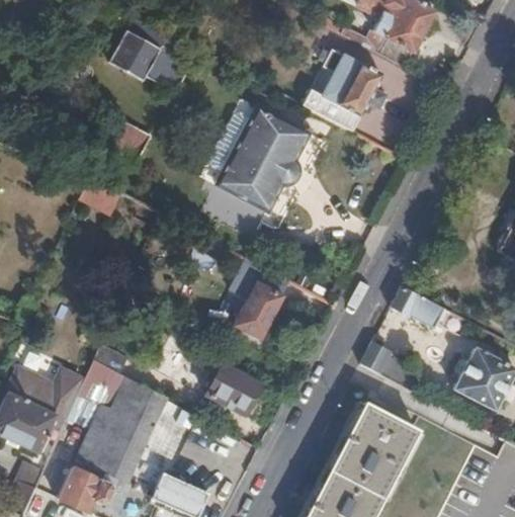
[(75,11),(80,0),(53,0),(52,2),(75,11)]
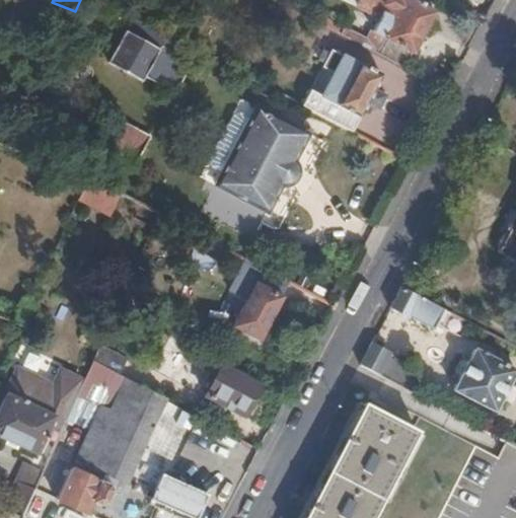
[(376,51),(407,67),(414,51),(417,52),(437,10),(418,0),(382,0),(376,13),(382,17),(375,30),(384,34),(376,51)]
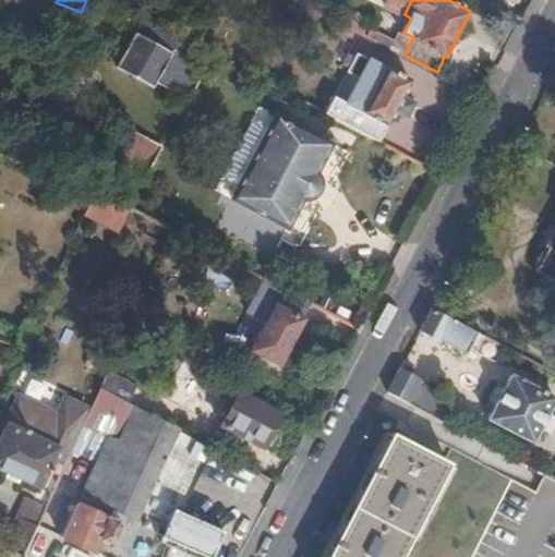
[(171,31),(182,35),(188,23),(177,17),(171,31)]
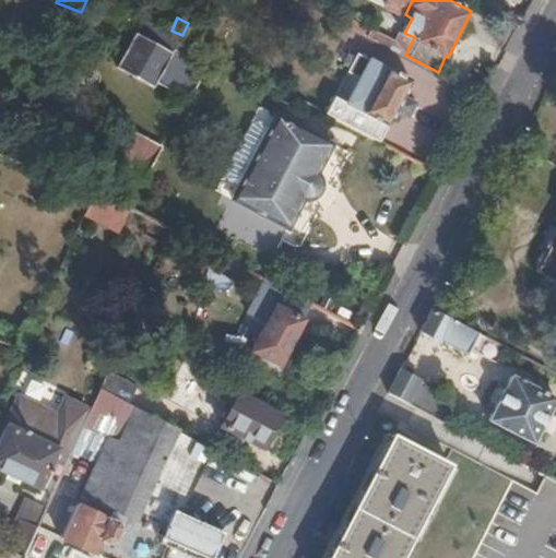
[(368,35),(395,49),(399,42),(373,27),(368,35)]
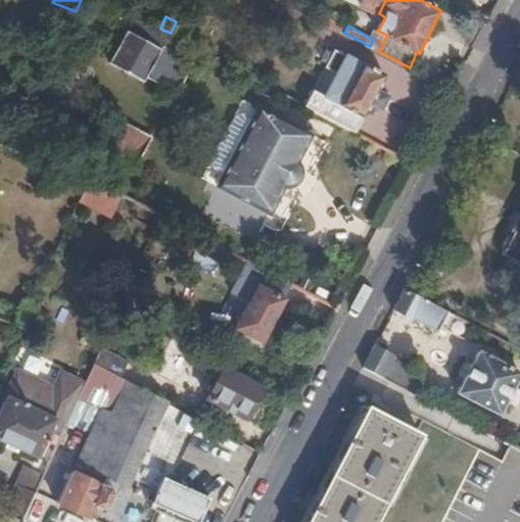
[(195,61),(185,55),(191,44),(171,34),(148,75),(178,92),(195,61)]
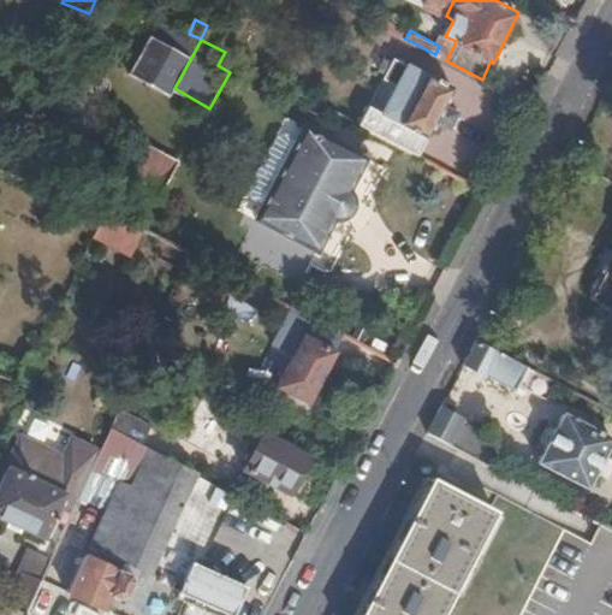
[(361,124),(420,155),(437,123),(451,129),(461,112),(446,105),(456,88),(409,64),(408,65),(396,59),(385,78),(397,86),(382,113),(370,107),(361,124)]
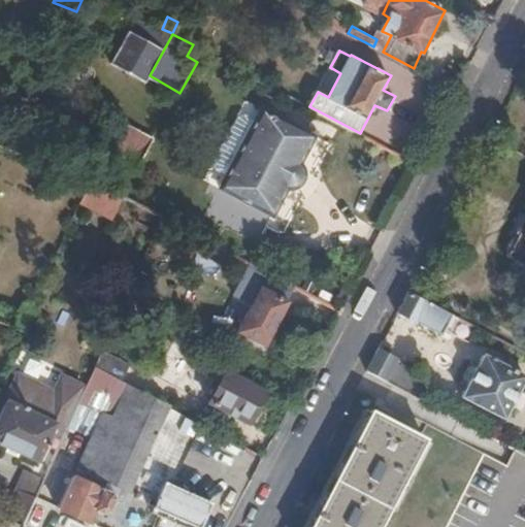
[(340,73),(330,67),(318,92),(328,97),(340,73)]
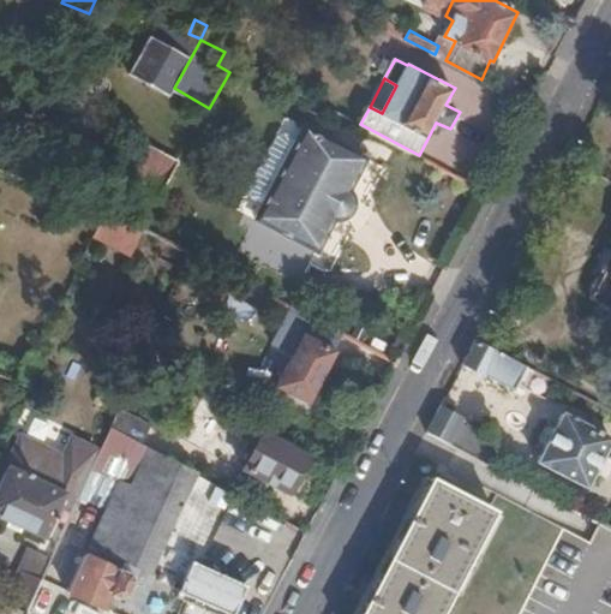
[(245,219),(258,226),(305,133),(292,126),(288,125),(285,126),(241,210),(241,215),(245,219)]
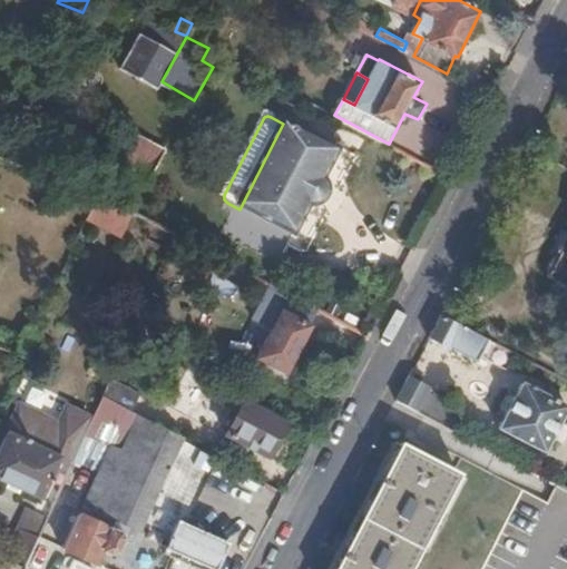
[(240,209),(296,238),(341,153),(283,124),(240,209)]
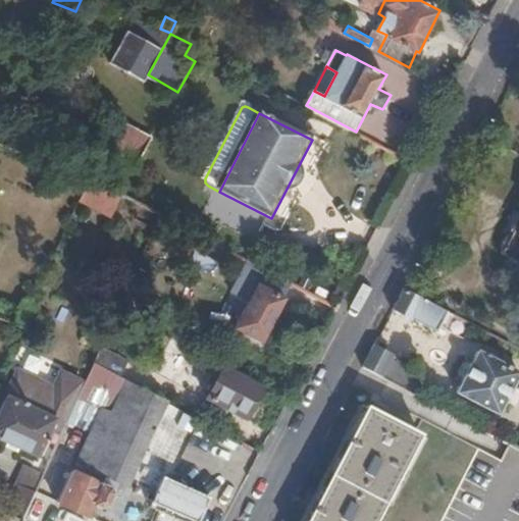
[(138,164),(153,134),(119,116),(104,147),(138,164)]
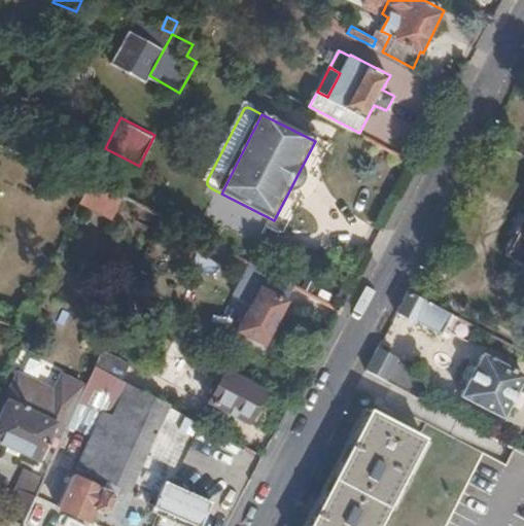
[(315,141),(274,220),(285,226),(287,225),(324,158),(326,151),(326,148),(322,145),(315,141)]
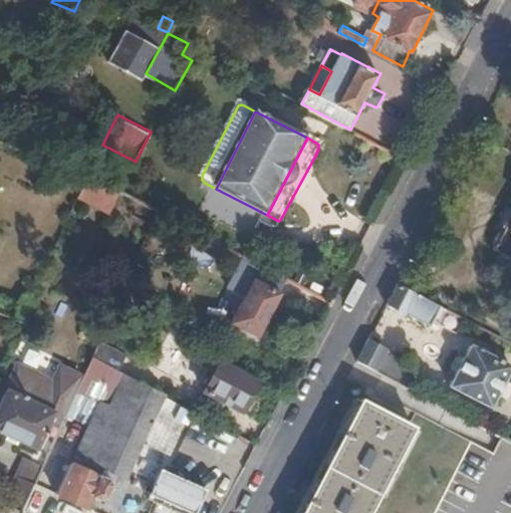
[(90,175),(83,191),(96,197),(106,199),(112,194),(115,188),(90,175)]
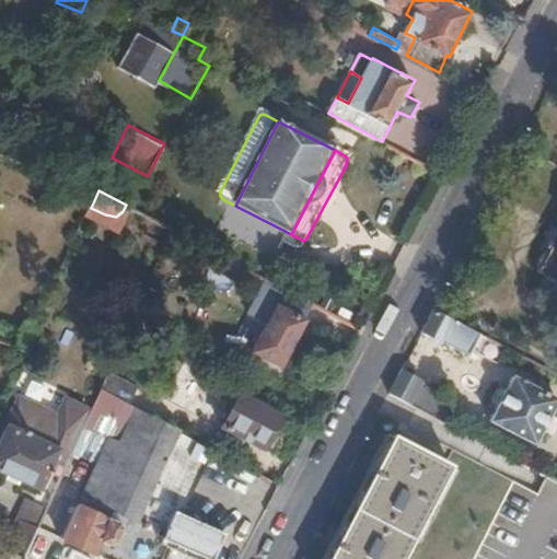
[(169,248),(178,254),(186,236),(176,230),(169,248)]
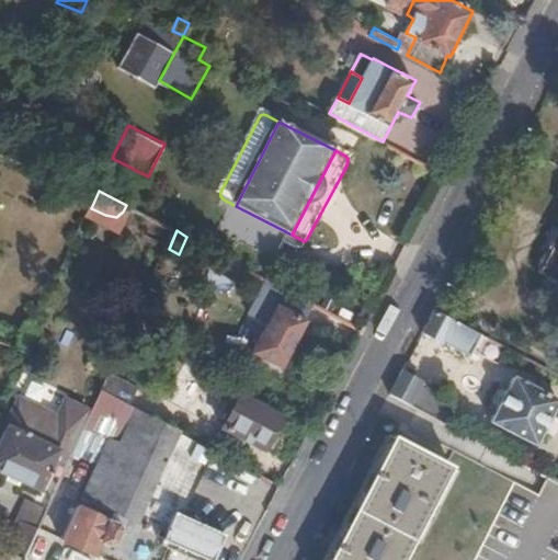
[(557,249),(555,248),(553,250),(549,251),(546,255),(544,258),(543,261),(542,266),(542,272),(557,280),(557,249)]
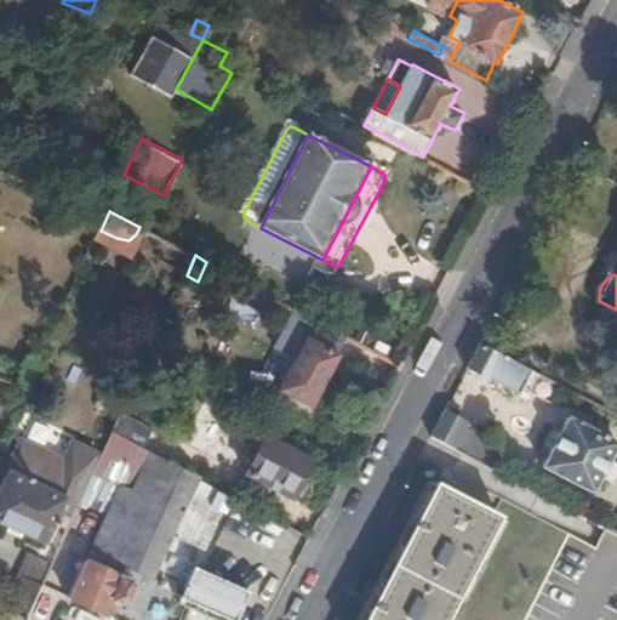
[(163,326),(175,331),(198,282),(187,276),(163,326)]
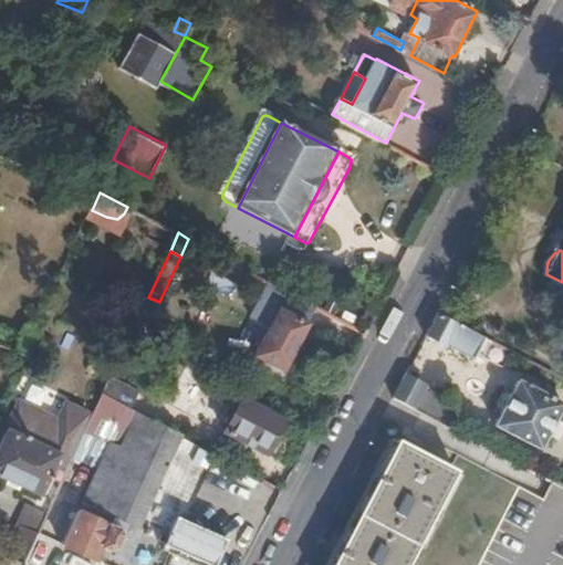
[(285,369),(319,306),(290,292),(258,354),(285,369)]
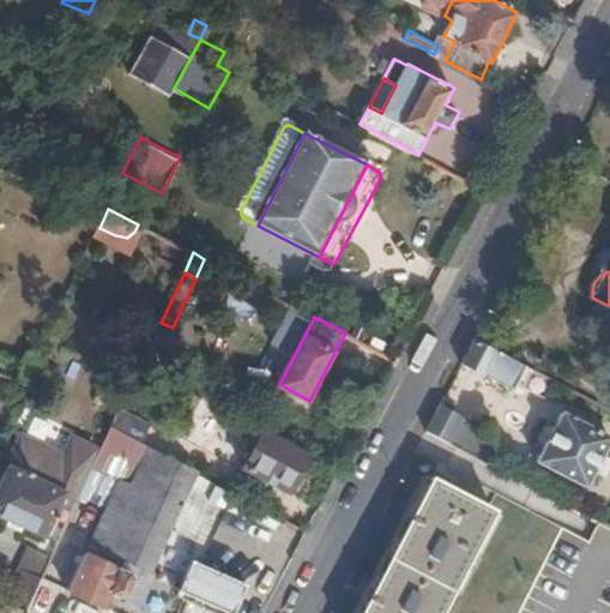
[(153,340),(164,346),(173,328),(161,323),(153,340)]
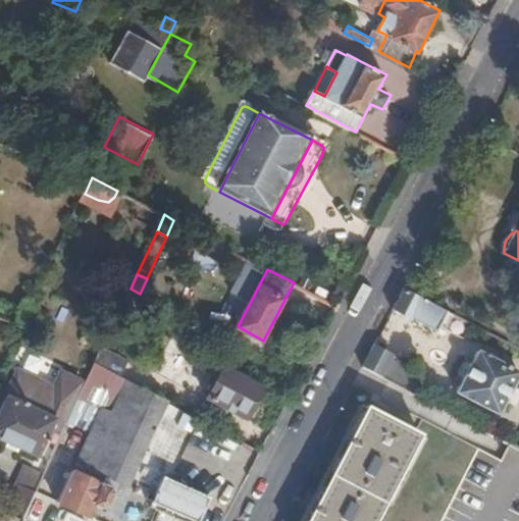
[(455,314),(407,289),(396,310),(414,320),(415,318),(438,330),(442,326),(448,329),(455,314)]
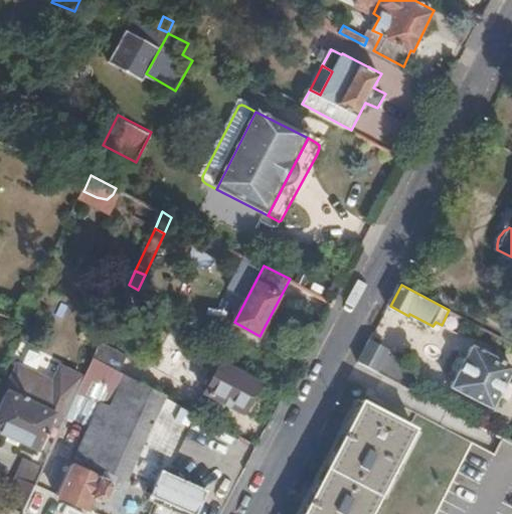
[(371,341),(361,361),(417,391),(422,381),(385,348),(371,341)]
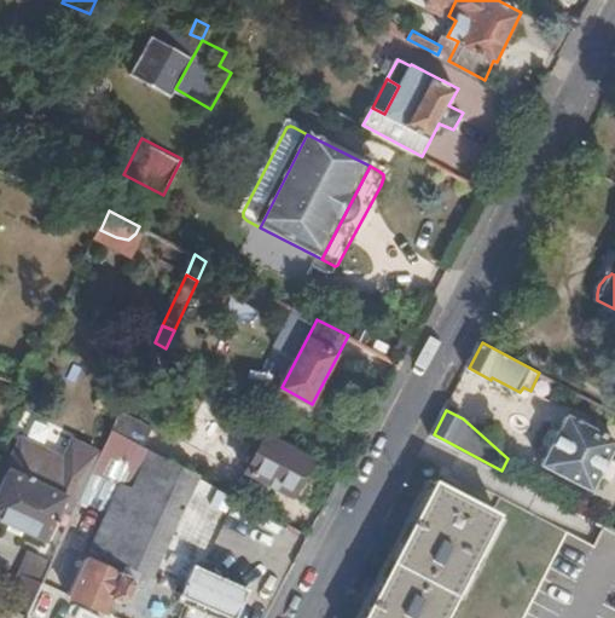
[(114,431),(143,445),(152,427),(122,411),(114,431)]
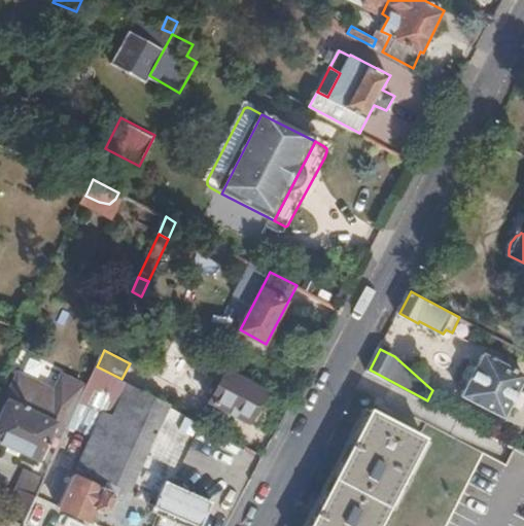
[(515,400),(518,394),(523,383),(523,374),(486,354),(463,396),(505,418),(515,400)]
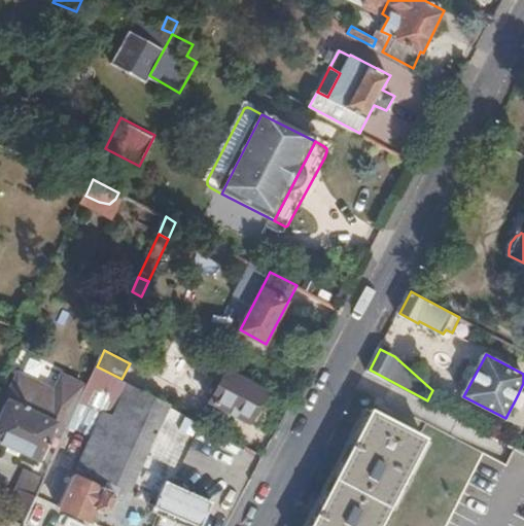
[(61,506),(103,525),(114,525),(171,405),(121,379),(97,366),(82,397),(110,412),(109,414),(105,412),(61,506)]
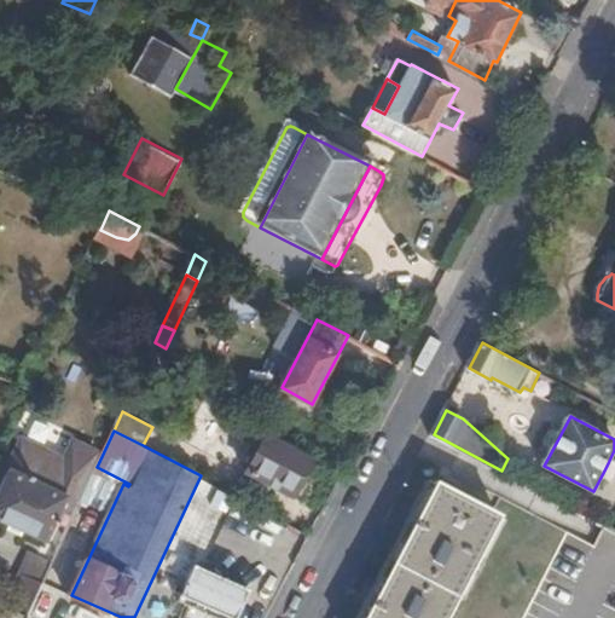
[(247,471),(293,495),(312,458),(267,434),(247,471)]
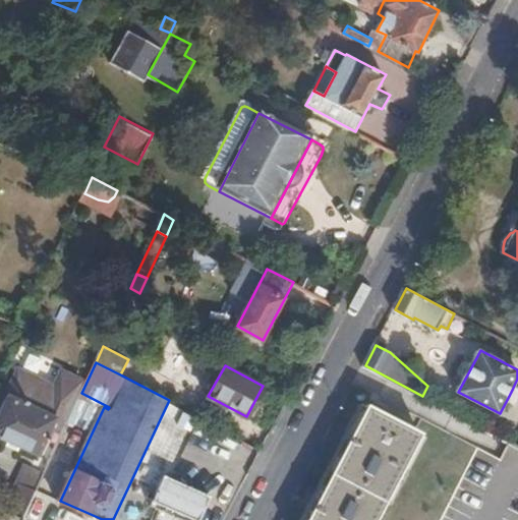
[(0,413),(0,437),(39,455),(56,418),(63,421),(82,382),(64,372),(57,388),(20,370),(0,413)]
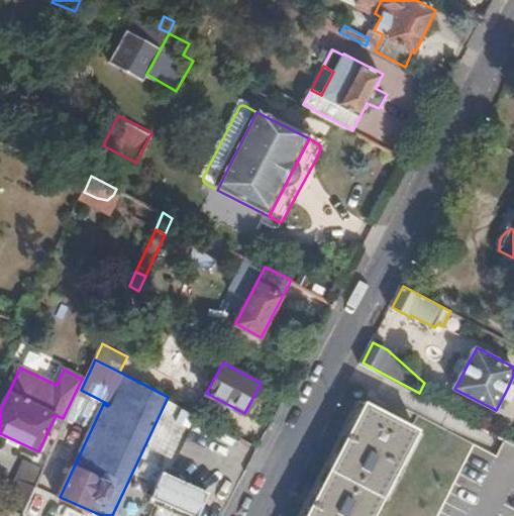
[(513,390),(508,387),(505,393),(510,396),(513,390)]
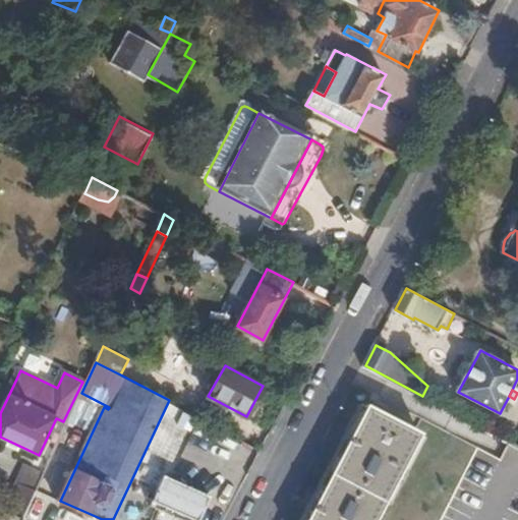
[(171,478),(199,416),(169,400),(113,519),(151,519),(158,507),(185,519),(197,519),(209,496),(171,478)]
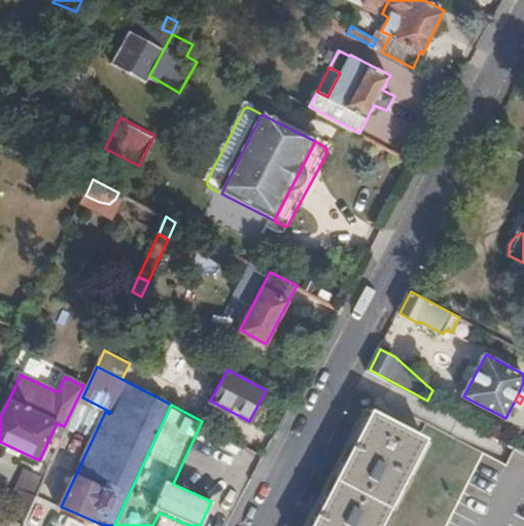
[(311,525),(381,525),(427,440),(372,410),(311,525)]
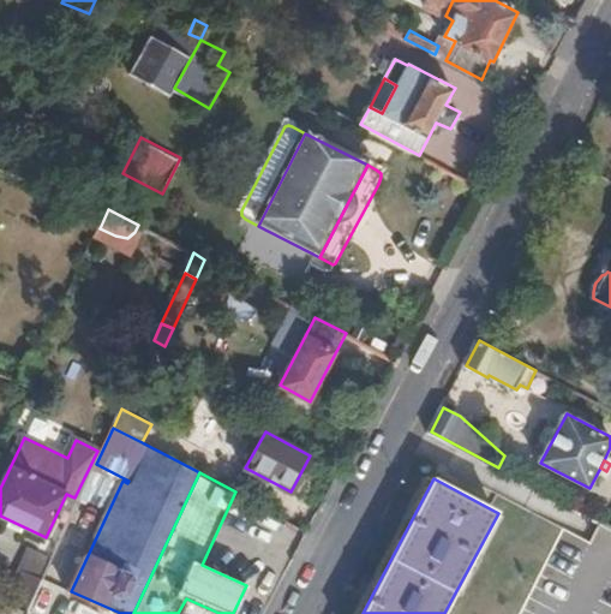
[(31,546),(6,603),(9,604),(24,571),(43,580),(54,556),(31,546)]
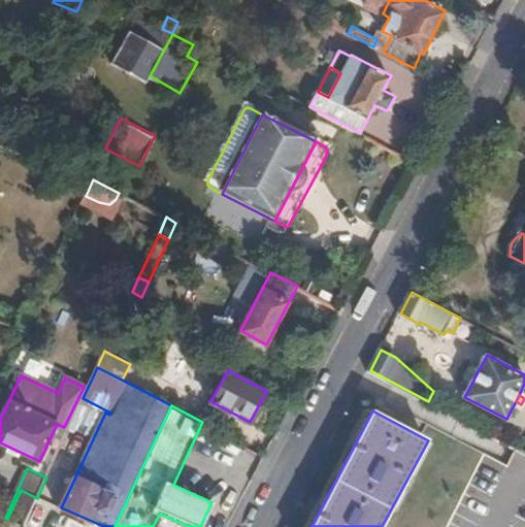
[(7,519),(25,526),(37,498),(21,490),(7,519)]
